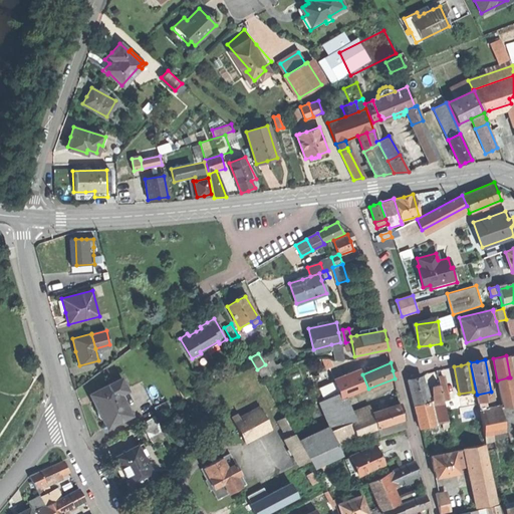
[(362,374),(336,384),(336,386),(339,394),(341,399),(368,389),(362,374)]
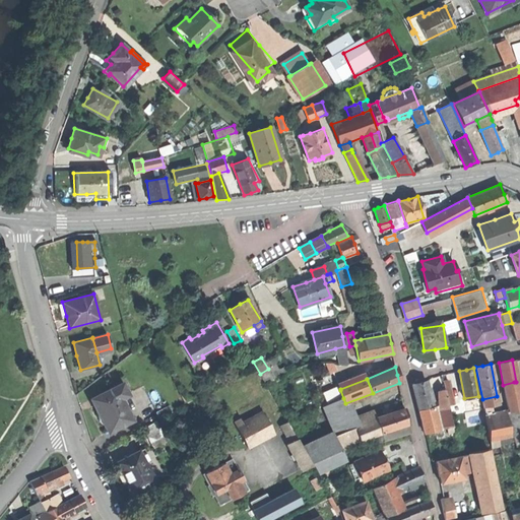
[(448,379),(444,380),(449,405),(454,404),(448,379)]
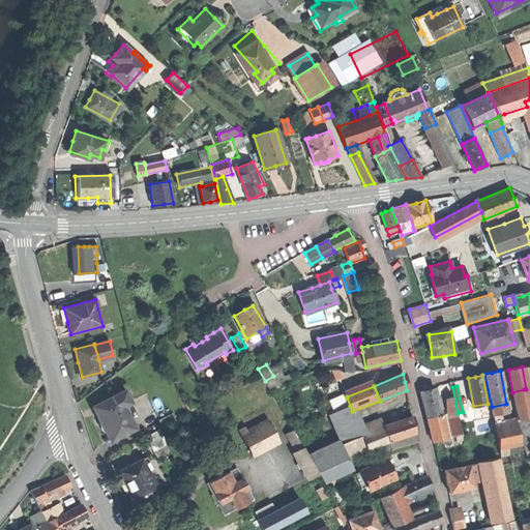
[(435,387),(421,390),(424,407),(428,417),(442,414),(435,387)]
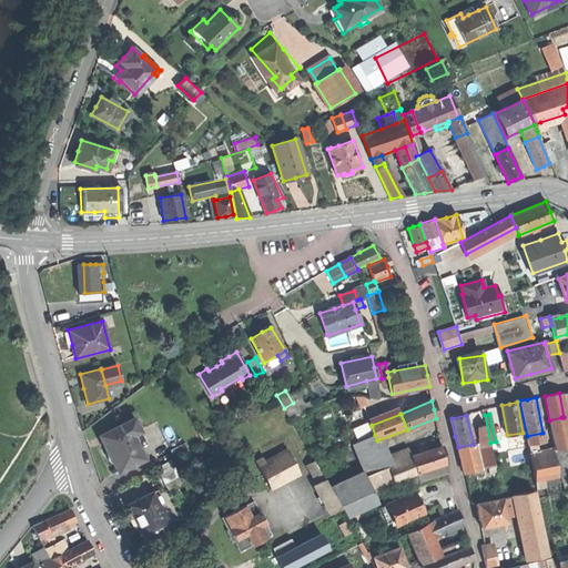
[(549,421),(556,449),(567,447),(561,417),(549,421)]
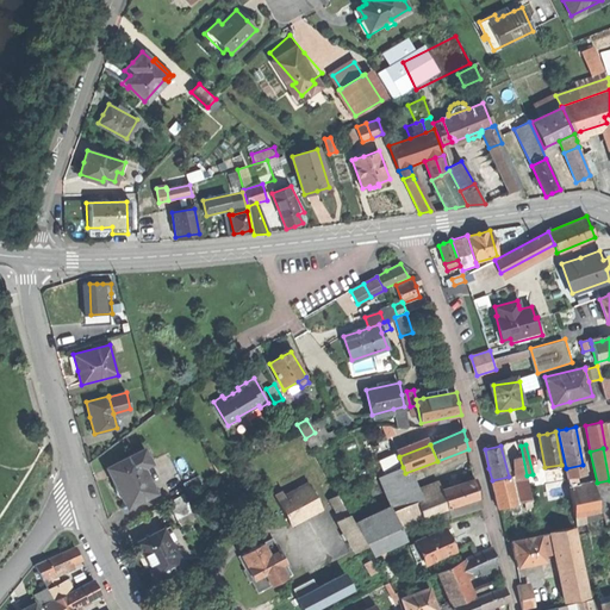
[(143,449),(107,468),(117,486),(126,506),(154,492),(141,467),(150,462),(143,449)]
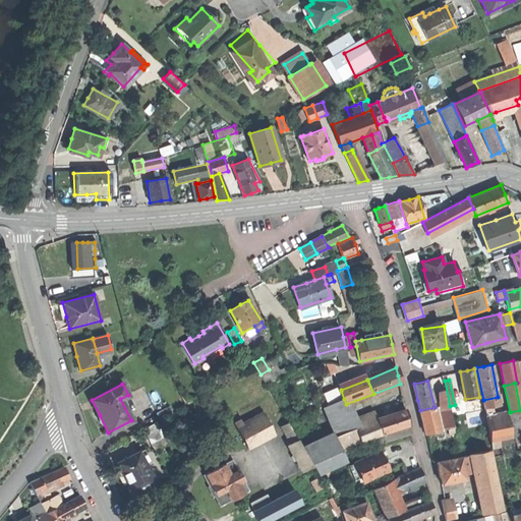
[(446,390),(442,391),(443,407),(444,413),(444,417),(447,417),(452,416),(446,390)]
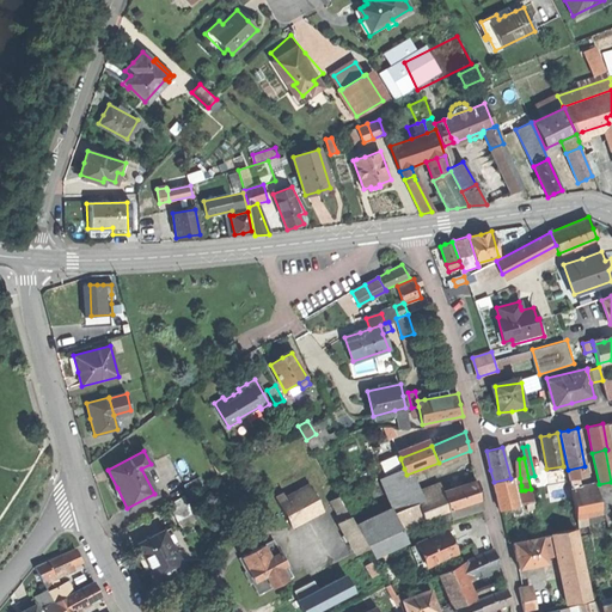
[(393,461),(397,471),(404,469),(401,459),(393,461)]
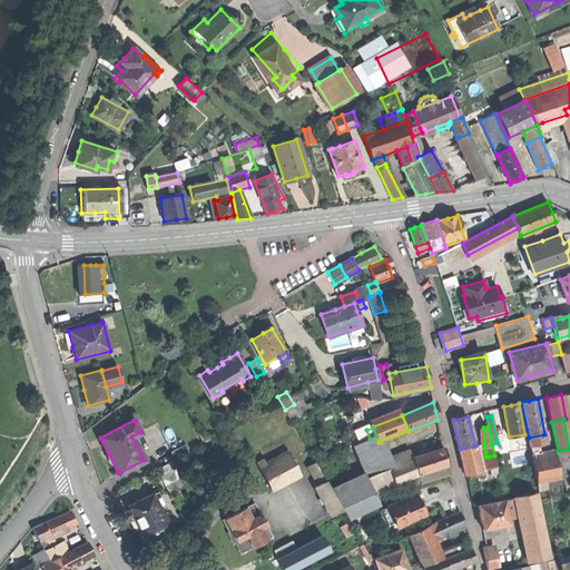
[(529,438),(532,457),(541,454),(539,443),(546,442),(544,434),(529,438)]
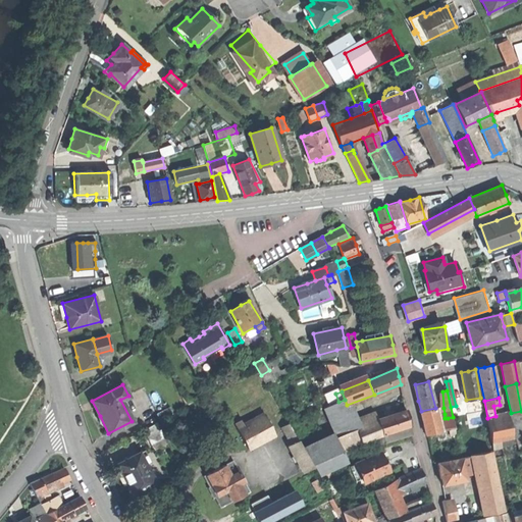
[(336,437),(357,429),(347,405),(345,400),(338,402),(324,408),(336,437)]
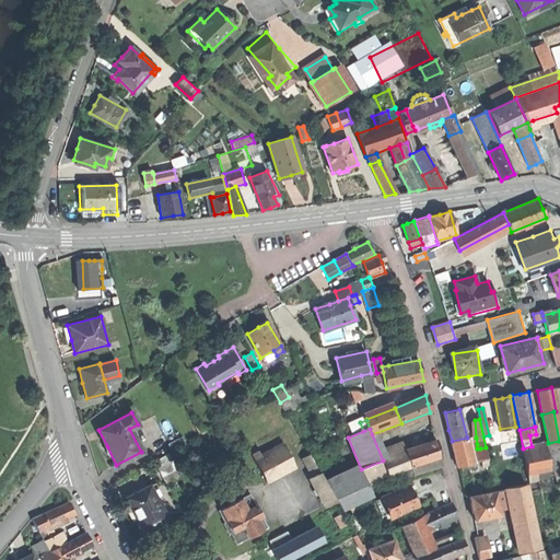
[(182,436),(168,443),(172,451),(185,444),(182,436)]
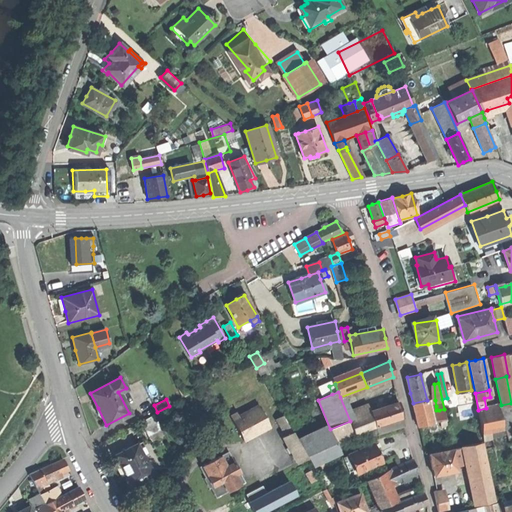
[(413,403),(418,425),(428,423),(427,400),(413,403)]
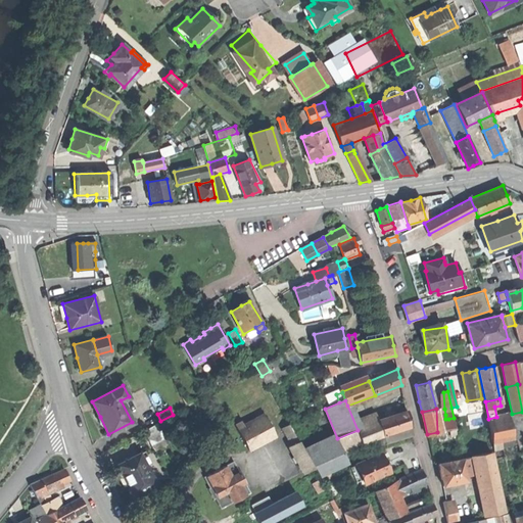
[(411,425),(408,411),(378,420),(379,422),(383,436),(385,442),(413,434),(411,425)]
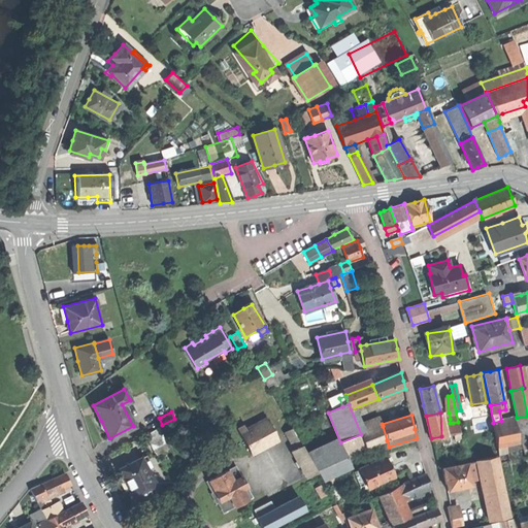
[(492,432),(489,415),(475,418),(479,435),(492,432)]
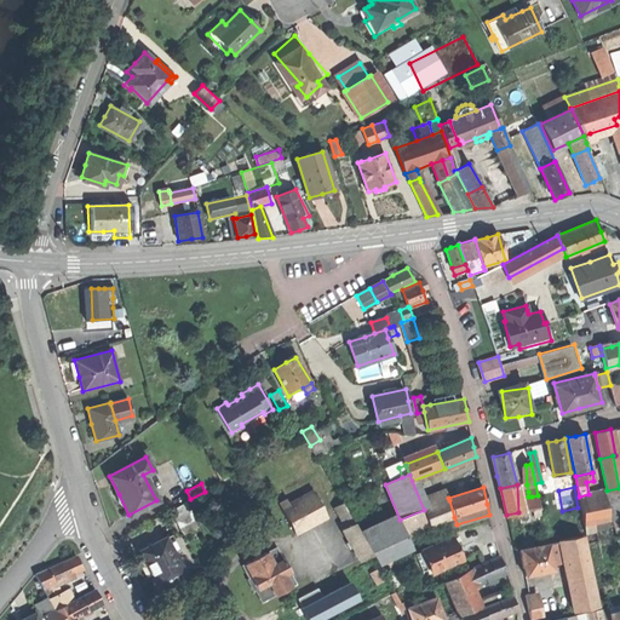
[(607,491),(603,492),(609,520),(613,518),(619,517),(619,487),(619,488),(607,491)]
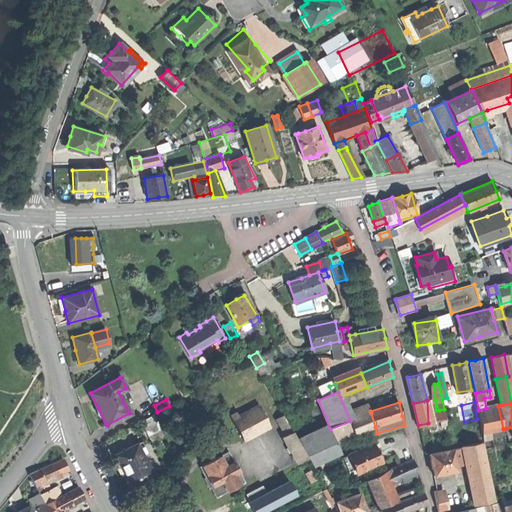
[(461,405),(444,409),(446,420),(448,425),(464,422),(461,405)]
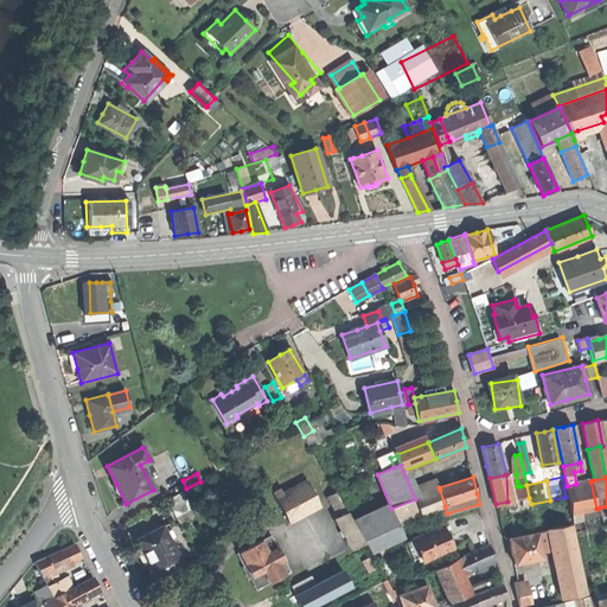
[(308,481),(276,498),(289,522),(320,505),(308,481)]
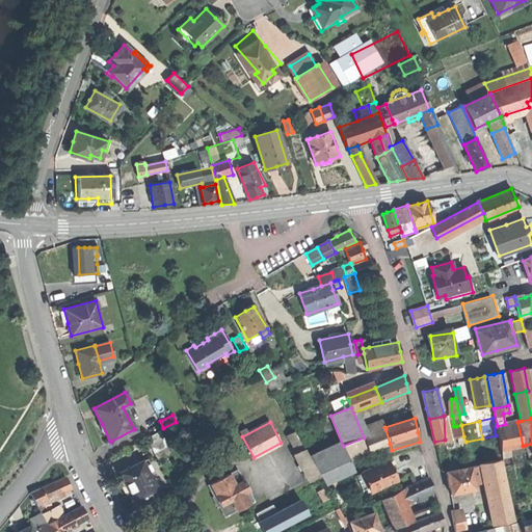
[(497,426),(496,426),(501,450),(510,448),(523,446),(517,422),(505,424),(497,426)]
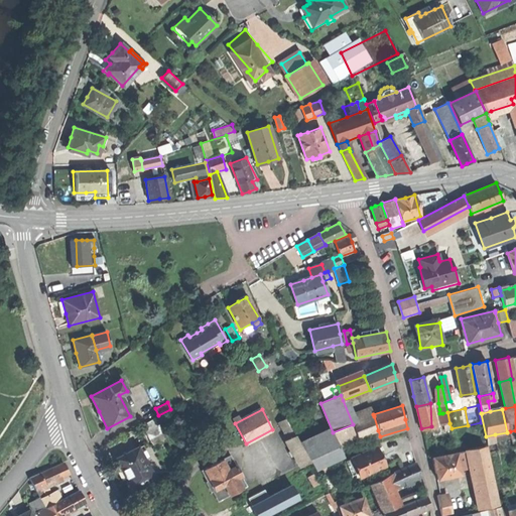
[(353,424),(333,432),(339,446),(378,430),(374,416),(353,424)]
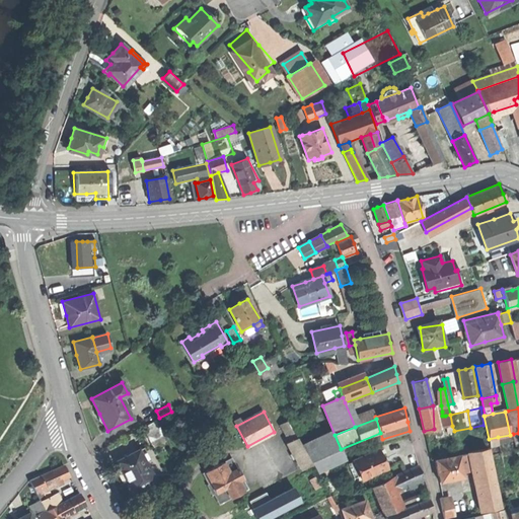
[(157,420),(143,427),(151,441),(164,435),(157,420)]
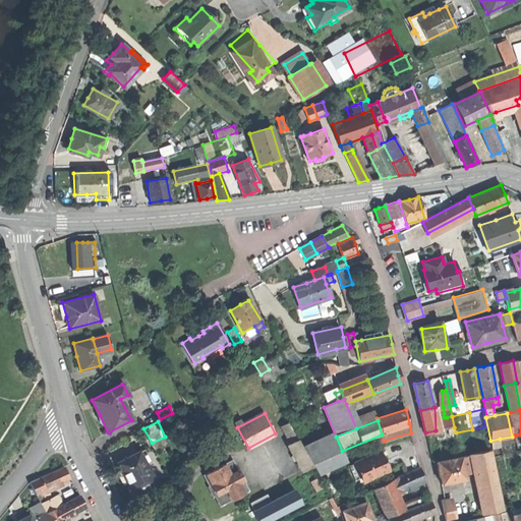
[(290,442),(298,437),(289,421),(281,426),(290,442)]
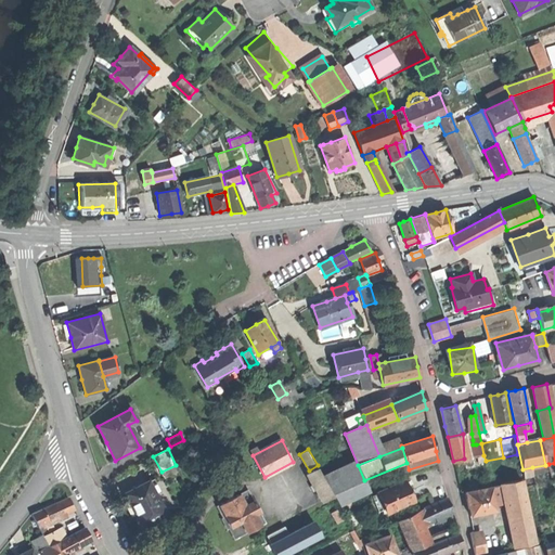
[(347,470),(355,487),(365,481),(364,480),(358,465),(347,470)]
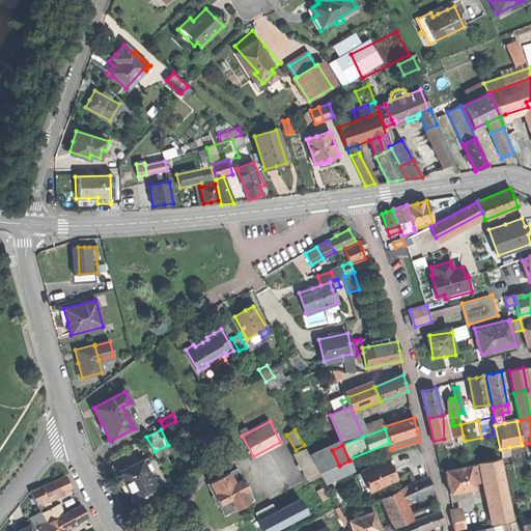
[(304,447),(295,452),(310,480),(319,475),(311,459),(304,447)]
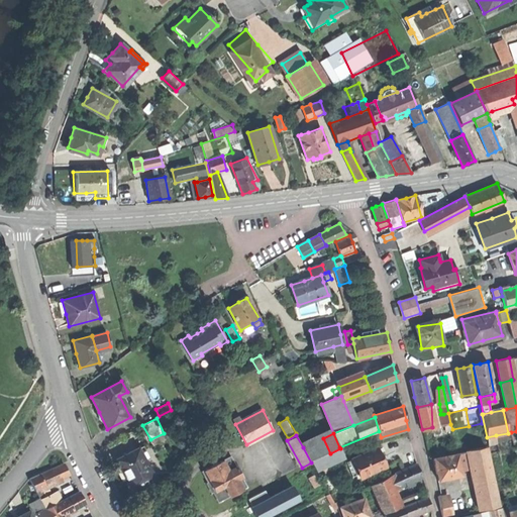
[(487,437),(489,444),(497,442),(496,435),(487,437)]
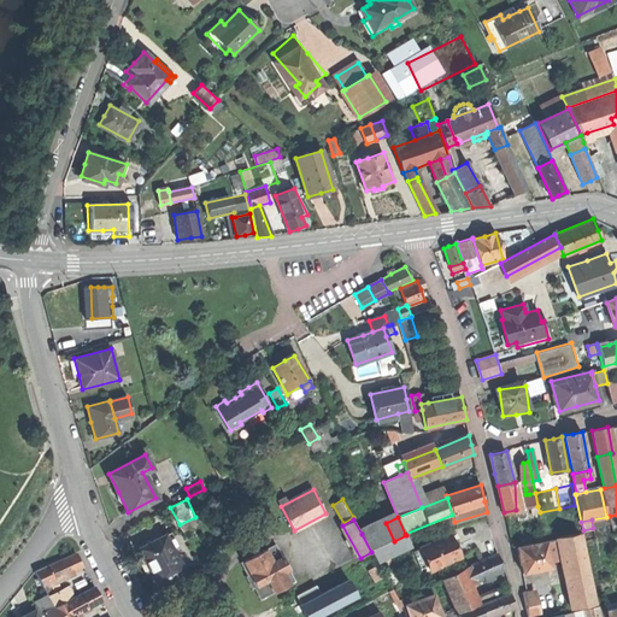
[(371,552),(394,541),(386,523),(362,534),(371,552)]
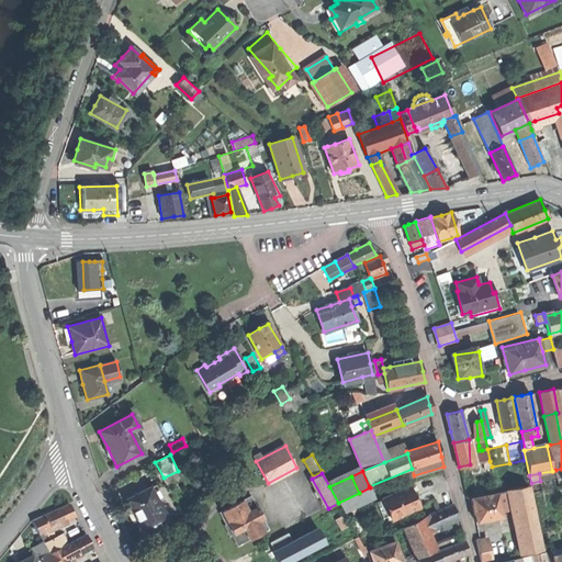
[(529,485),(507,490),(518,541),(521,554),(542,550),(529,485)]
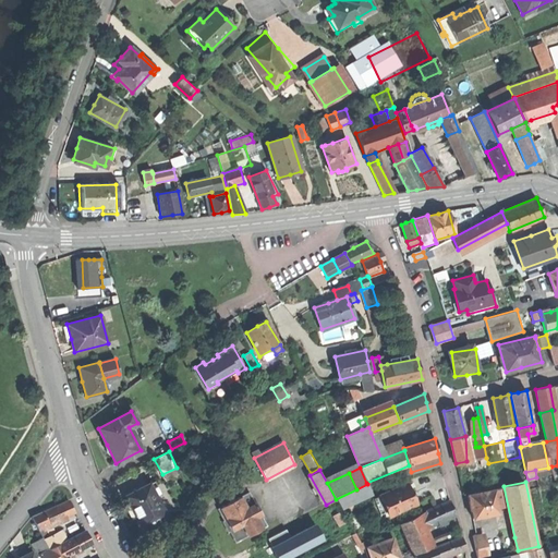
[(149,483),(125,496),(135,513),(143,529),(167,517),(149,483)]
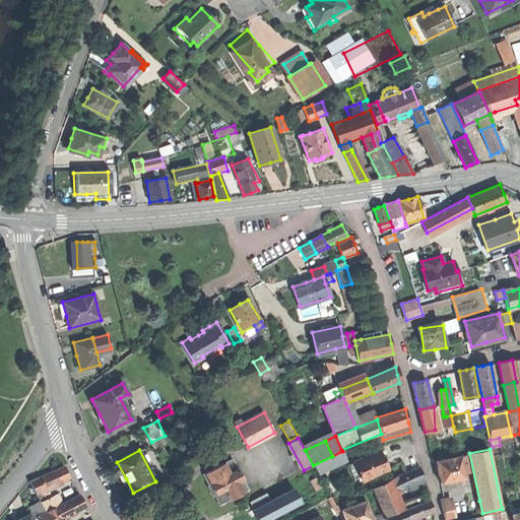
[(332,456),(336,464),(346,459),(342,451),(332,456)]
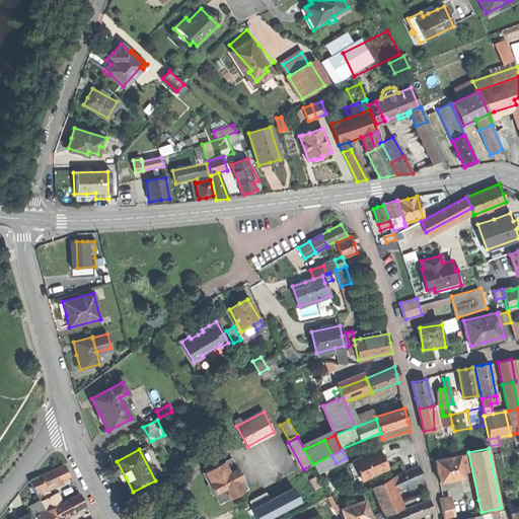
[(374,451),(354,460),(362,478),(387,468),(383,459),(381,455),(377,456),(374,451)]
